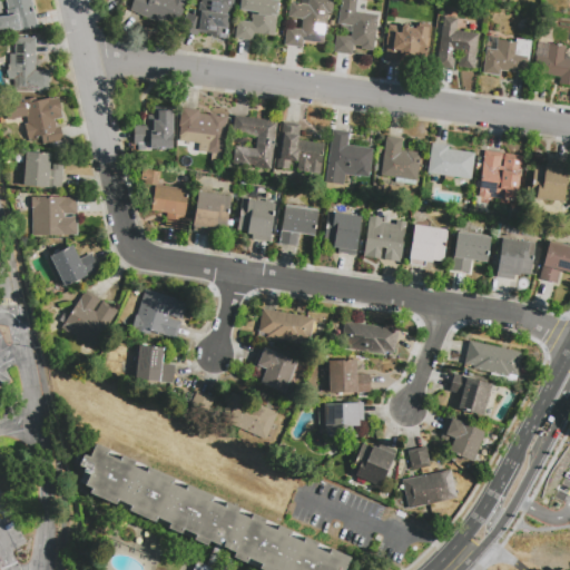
[(31,0),(38,28),(21,32),(20,29),(16,30),(0,31),(0,17),(8,17),(7,11),(9,10),(6,0),(31,0)]
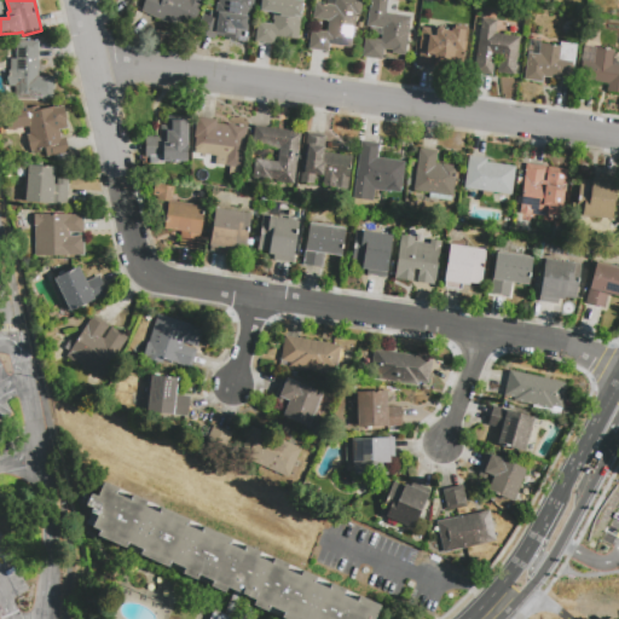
[(142,11),(146,0),(203,0),(190,33),(142,11)]
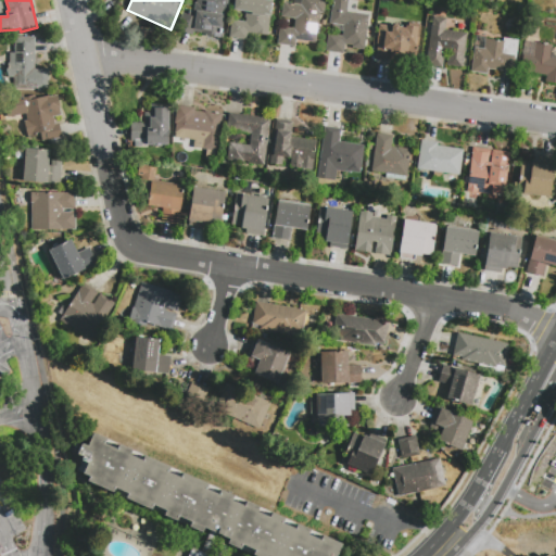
[(228,0),(227,11),(225,11),(222,34),(220,34),(219,38),(205,37),(206,34),(193,33),(192,35),(185,34),(186,20),(187,20),(188,11),(193,11),(194,2),(197,3),(197,0),(228,0)]
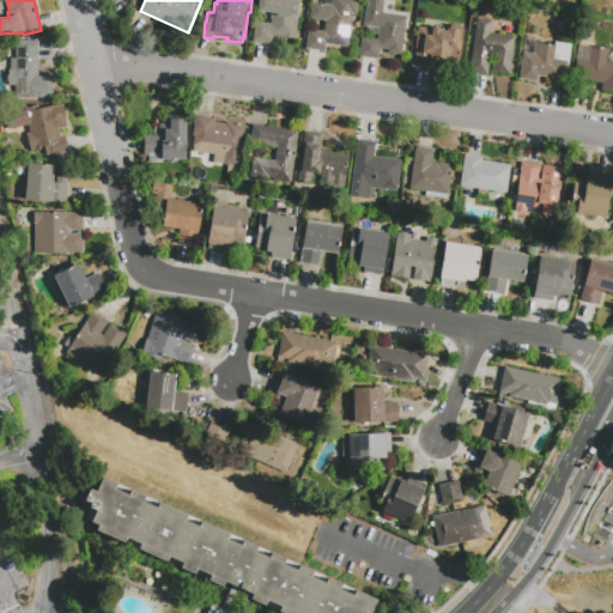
[(271,43),(253,41),(255,22),(271,24),(272,20),(269,19),(271,13),(256,11),(258,0),(299,0),(295,40),(272,36),(271,43)]
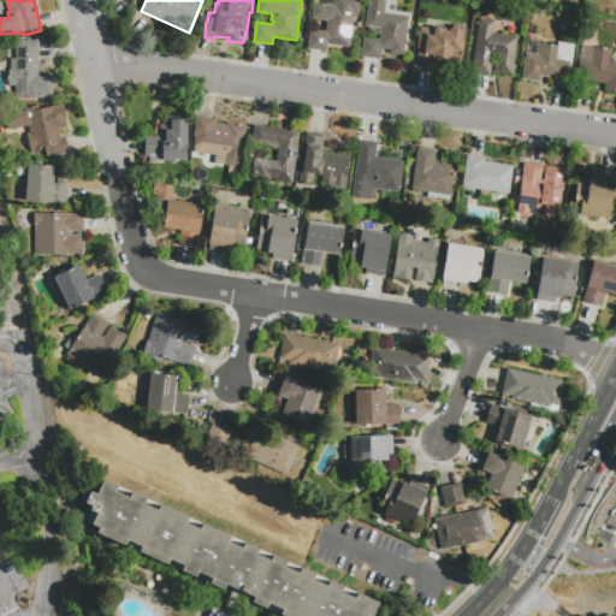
[(349,47),(327,45),(327,52),(307,49),(309,30),(325,31),(326,21),(311,18),(313,3),(333,5),(333,0),(360,0),(359,15),(354,15),(349,47)]
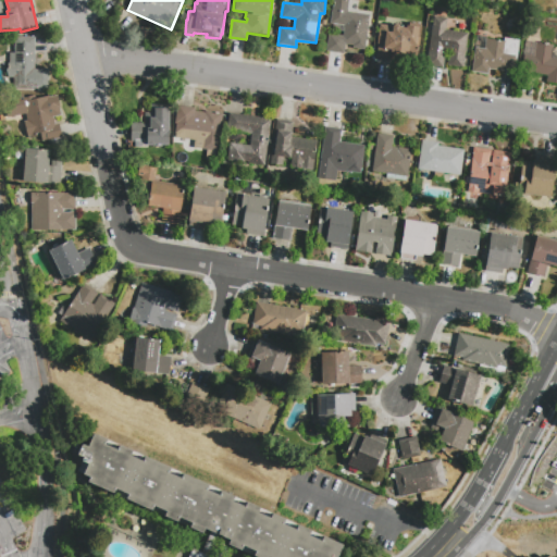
[(344,53),(326,51),(329,34),(343,36),(343,32),(344,25),(332,24),(330,24),(332,5),(333,7),(333,0),(349,0),(357,1),(356,8),(358,8),(358,11),(368,12),(368,14),(370,14),(366,50),(353,48),(354,46),(345,45),(344,53)]
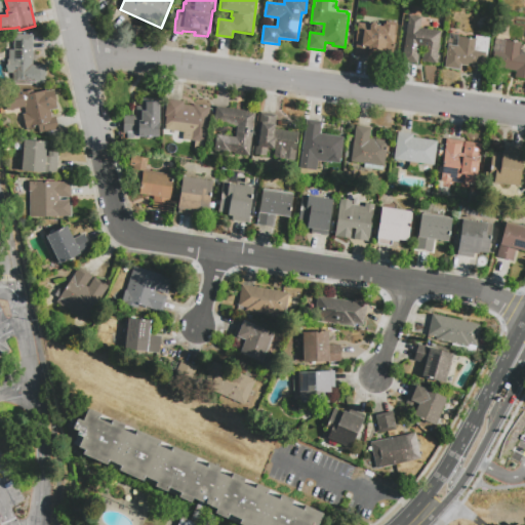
[(417,64),(402,62),(408,15),(421,17),(419,29),(440,32),(436,64),(421,62),(423,48),(419,48),(417,64)]
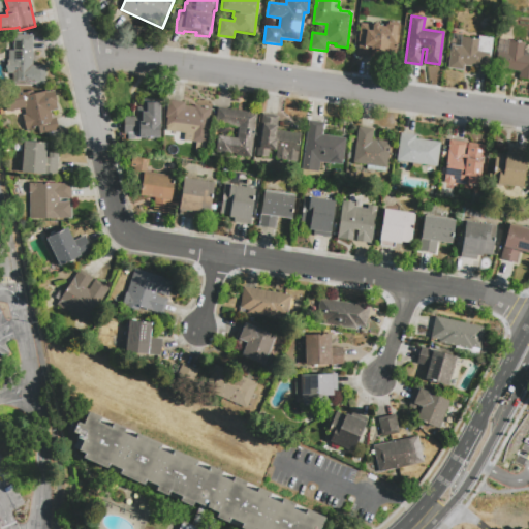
[(375,58),(359,56),(356,55),(356,54),(360,24),(372,25),(373,24),(374,23),(376,23),(378,24),(379,26),(385,27),(385,25),(399,26),(395,60),(382,59),(382,56),(375,55),(375,58)]
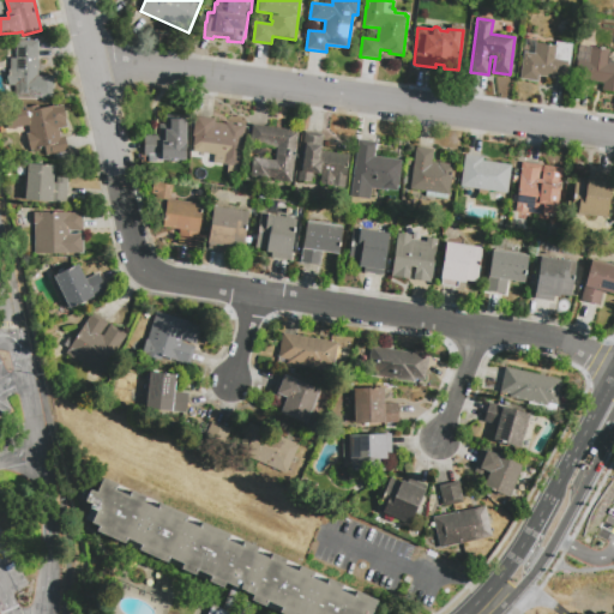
[(17,40),(40,41),(38,76),(54,76),(54,98),(16,97),(16,85),(10,85),(10,71),(7,71),(7,58),(17,58),(17,40)]
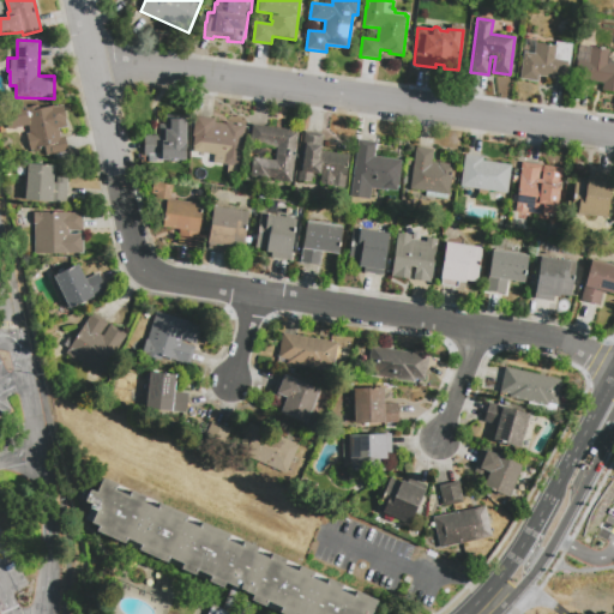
[(537,82),(519,79),(524,53),(534,54),(535,43),(554,47),(555,42),(572,44),(567,80),(537,76),(537,82)]
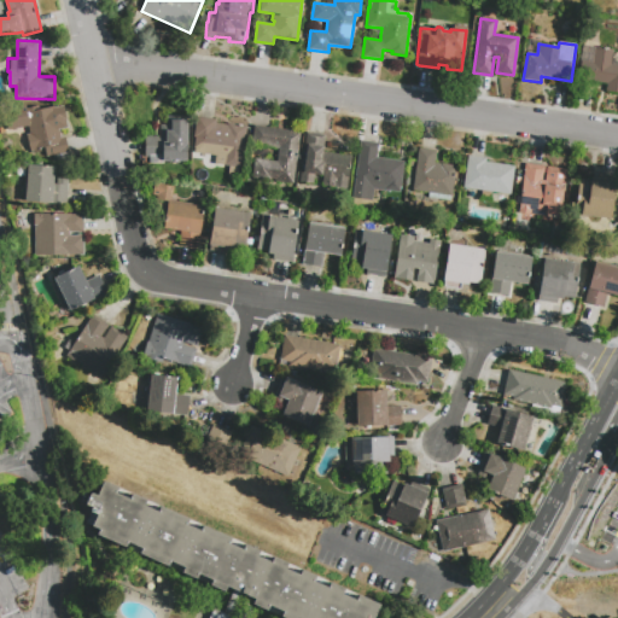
[(617,93),(606,92),(607,85),(581,81),(582,62),(592,62),(594,48),(613,51),(612,65),(617,65),(617,93)]
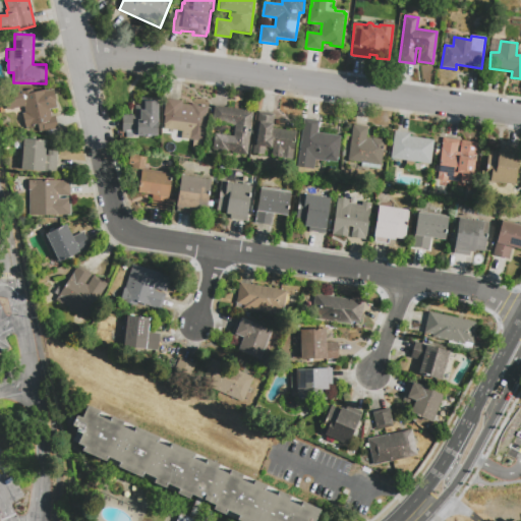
[(21,92),(33,90),(33,93),(54,89),(58,109),(50,110),(52,116),(56,116),(58,129),(44,132),(43,130),(35,131),(34,128),(29,129),(25,128),(22,114),(25,113),(21,92)]
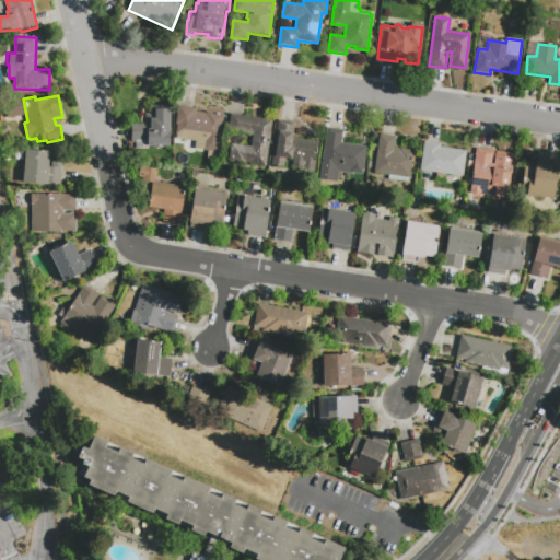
[(151,105),(168,105),(168,131),(170,131),(170,147),(163,147),(163,148),(155,148),(155,146),(148,146),(148,149),(132,149),(132,124),(146,124),(146,114),(151,114),(151,105)]
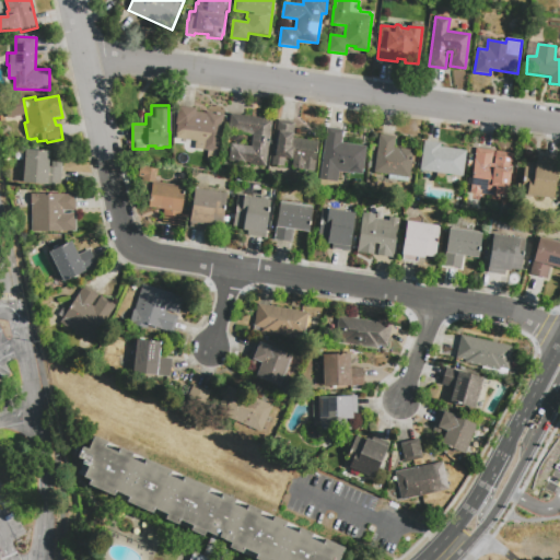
[(177,106),(195,108),(195,112),(206,114),(206,112),(223,114),(217,163),(206,162),(207,150),(194,149),(195,141),(174,138),(176,124),(175,124),(177,106)]
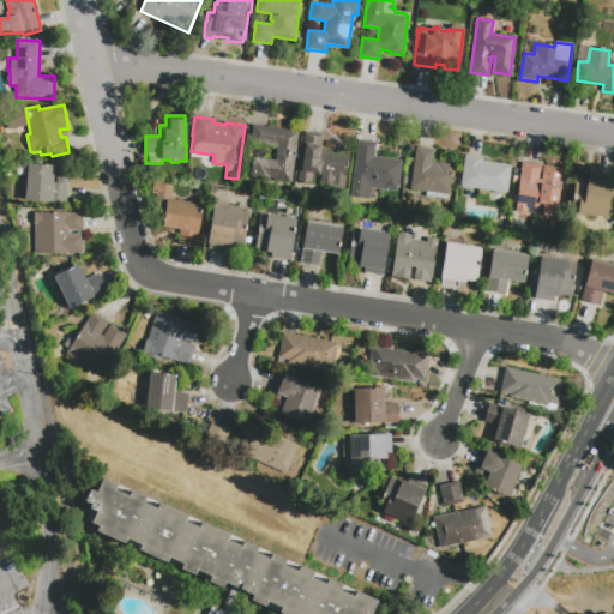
[(252,178),(254,161),(271,163),(272,149),(254,146),(257,126),(300,132),(293,182),(252,178)]
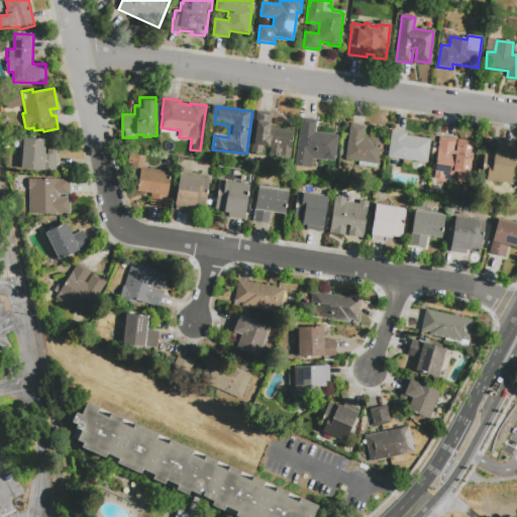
[(252,152),(257,117),(255,116),(256,111),(274,113),(273,118),(271,118),(271,124),(274,125),(274,127),(294,130),(290,159),(270,156),(271,148),(264,147),(263,154),(252,152)]
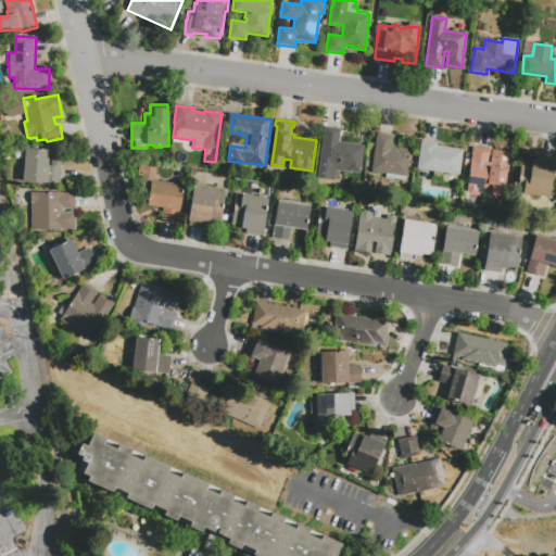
[(325,127),(341,129),(339,142),(364,146),(361,174),(337,171),(336,180),(318,178),(325,127)]
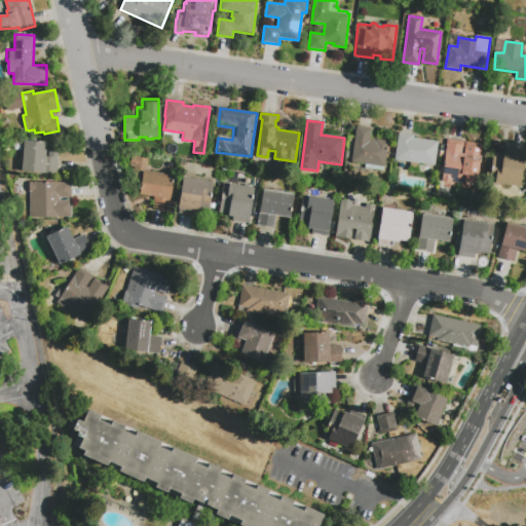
[(358,126),(372,128),(370,139),(388,141),(385,166),(352,161),(358,126)]
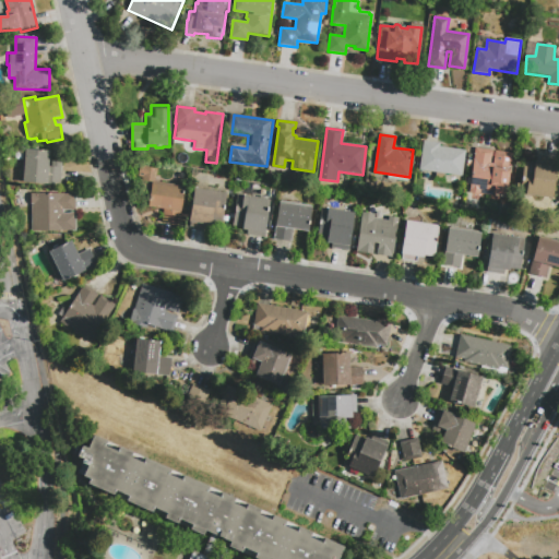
[(424,140),(440,143),(439,146),(465,151),(462,176),(420,169),(424,140)]
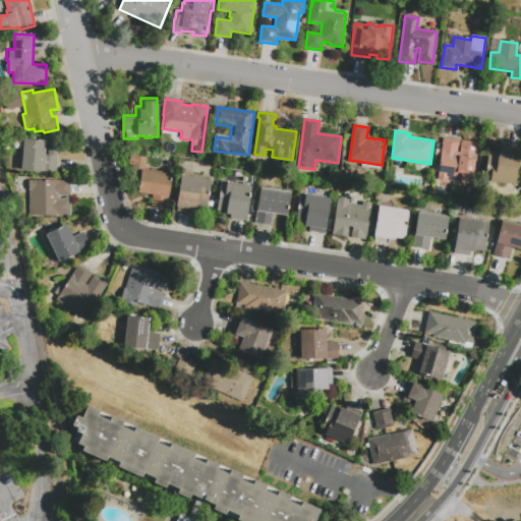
[(443,138),(459,140),(458,151),(459,152),(460,140),(477,143),(471,182),(462,181),(461,182),(452,181),(451,184),(437,182),(443,138)]
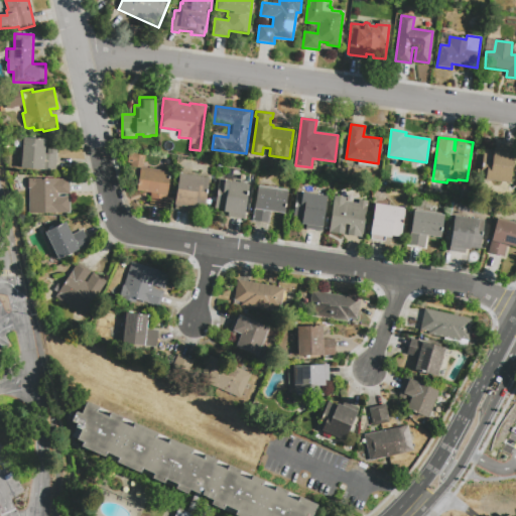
[(57,150),(56,171),(20,168),(22,138),(46,139),(45,153),(47,154),(47,149),(57,150)]
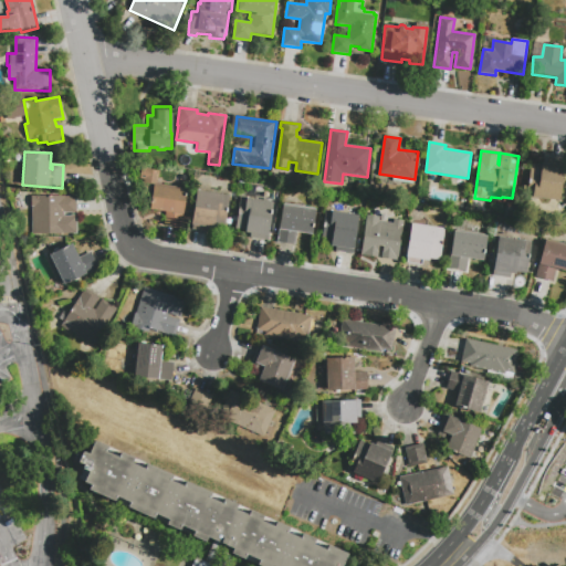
[(564,166),(559,201),(526,197),(531,164),(541,166),(541,163),(564,166)]
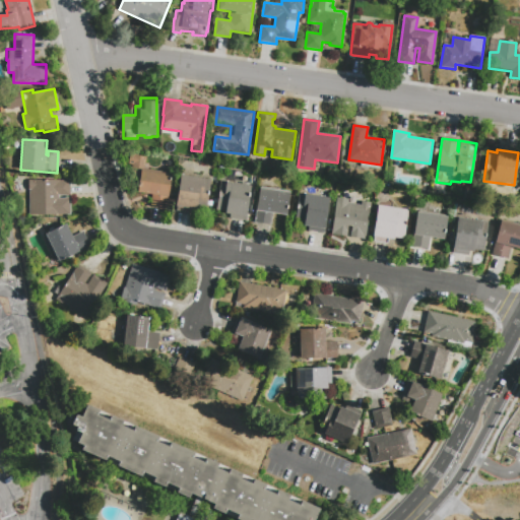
[(130,164),(131,154),(147,157),(145,170),(173,175),(167,208),(150,205),(152,194),(137,192),(138,187),(130,186),(133,165),(130,164)]
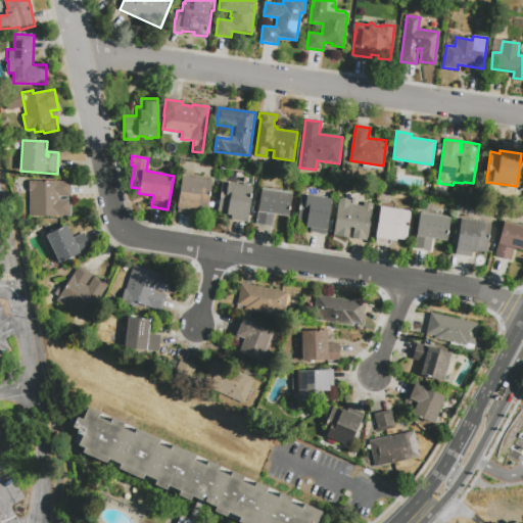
[(182,177),(212,181),(207,209),(198,208),(198,212),(191,211),(191,214),(177,211),(182,177)]
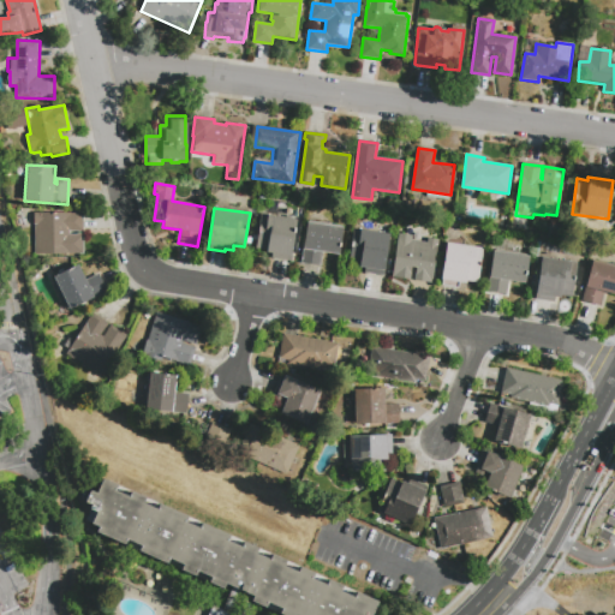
[(83,236),(84,254),(35,254),(35,214),(83,214),(83,231),(70,231),(70,236),(83,236)]
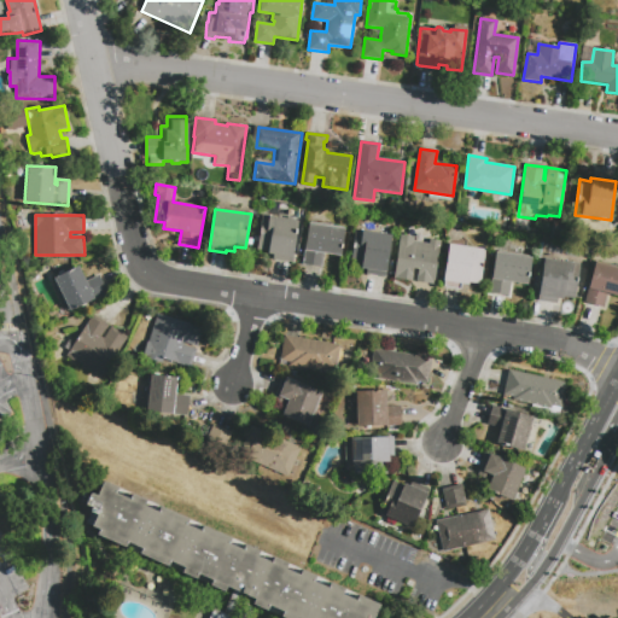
[(257,249),(262,215),(298,221),(292,262),(273,258),(274,257),(268,256),(269,250),(257,249)]
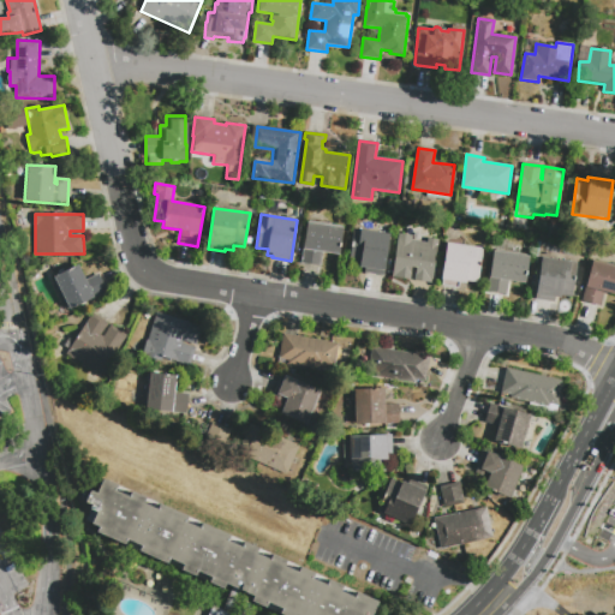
[(526,227),(527,219),(538,220),(537,230),(526,227)]
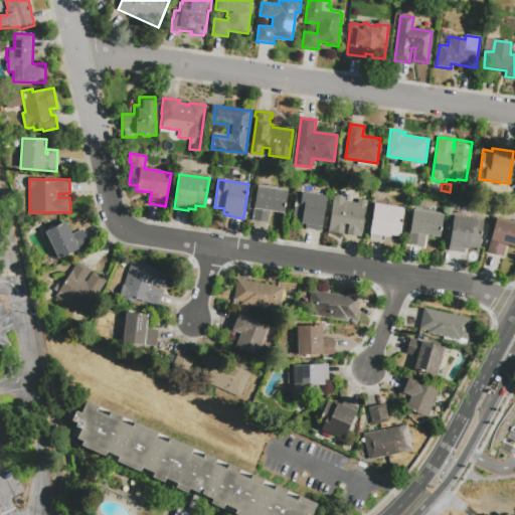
[(284,213),(270,211),(268,222),(251,220),(256,187),(288,191),(284,213)]
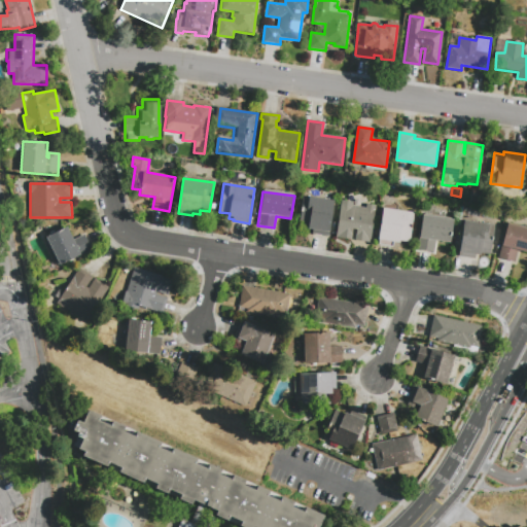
[(470,192),(469,200),(461,199),(462,191),(470,192)]
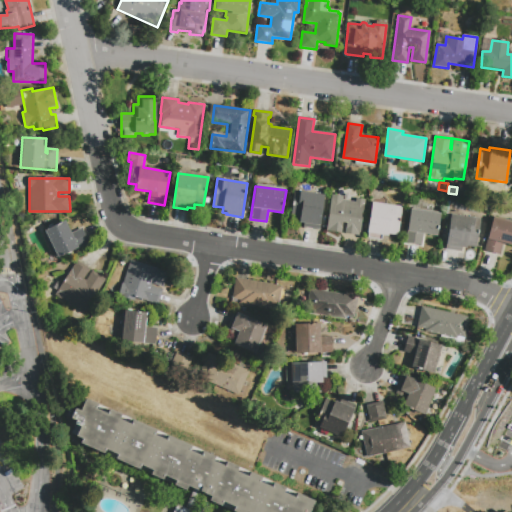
[(319,228),(304,226),(304,222),(299,222),(299,218),(290,217),(294,189),(301,190),(301,191),(324,194),(319,228)]
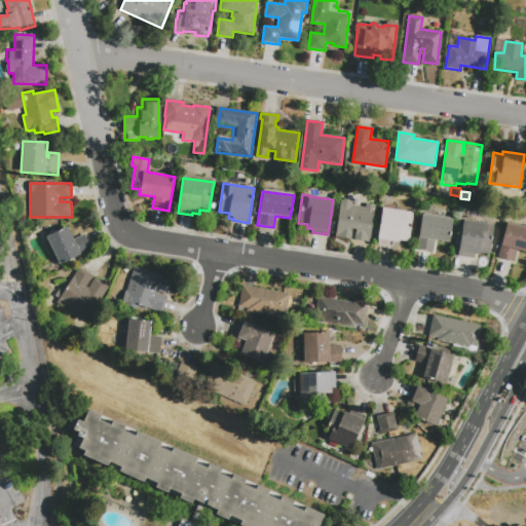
[(350,239),(335,237),(341,199),(352,201),(351,204),(366,207),(366,203),(375,204),(370,241),(354,239),(355,230),(352,229),(350,239)]
